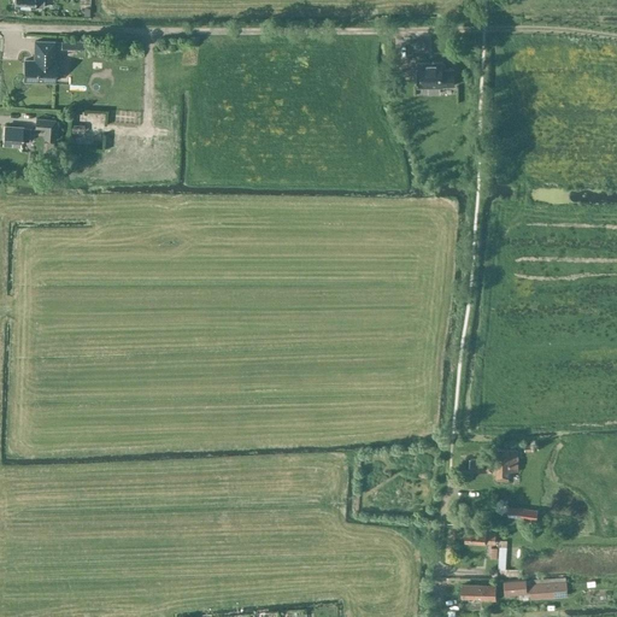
[(56,68),(56,60),(53,60),(54,41),(35,41),(34,59),(25,59),(24,81),(54,81),(54,75),(58,75),(58,68),(56,68)]
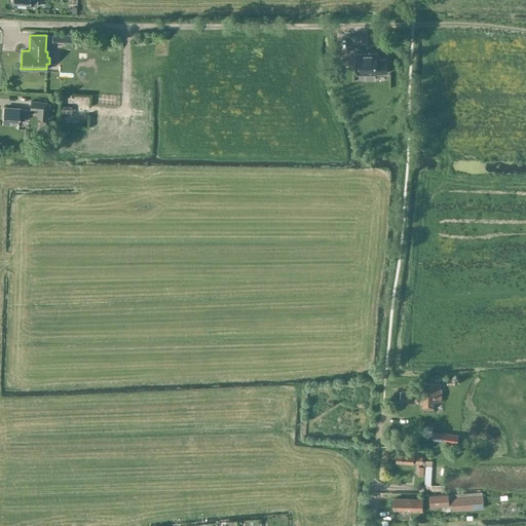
[(354,51),(354,73),(363,73),(363,78),(372,78),(372,73),(375,73),(375,72),(384,72),(384,58),(375,58),(375,51),(354,51)]
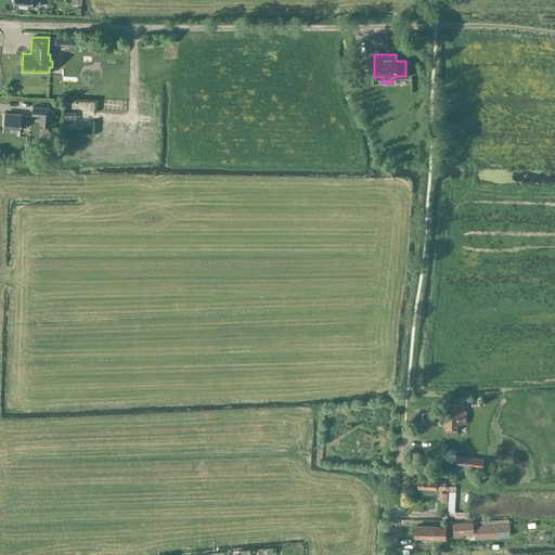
[(50,108),(33,106),(31,115),(40,116),(40,125),(48,125),(50,108)]
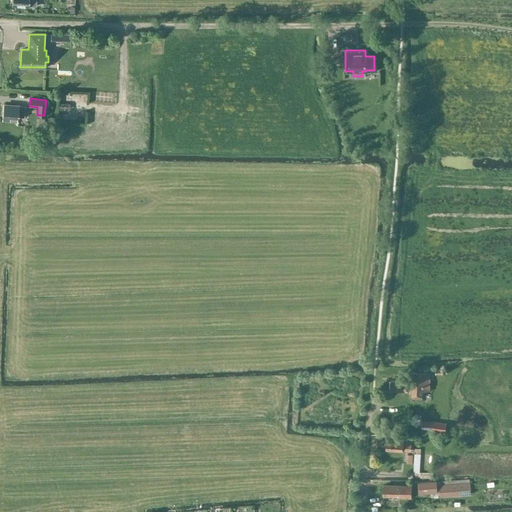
[(19,106),(3,104),(2,119),(18,120),(18,117),(24,117),(25,106),(19,106)]
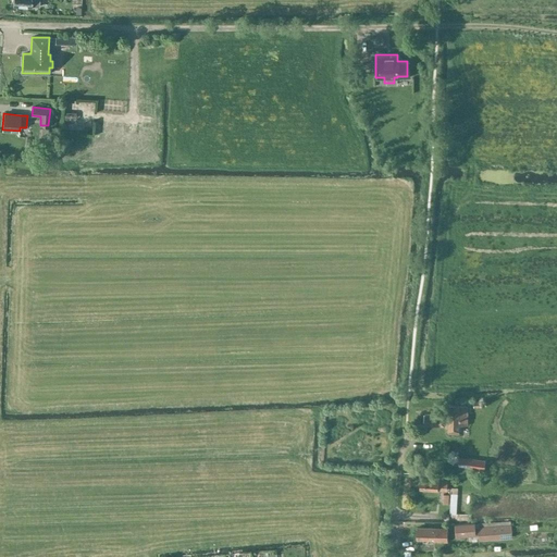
[(468,425),(468,406),(448,406),(448,416),(445,416),(445,415),(423,415),(423,426),(445,426),(445,425),(448,425),(448,434),(459,434),(459,425),(468,425)]
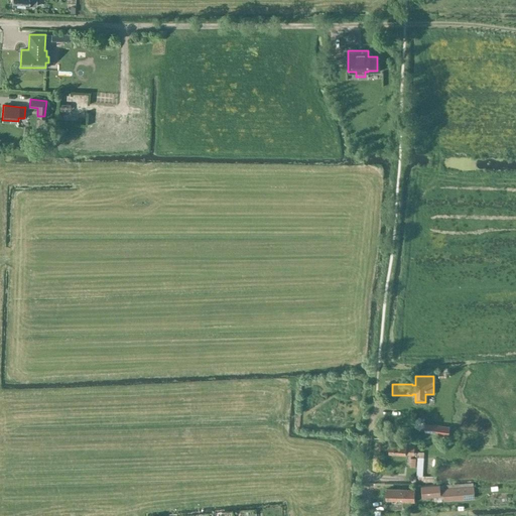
[(450,426),(426,423),(424,431),(448,435),(450,426)]
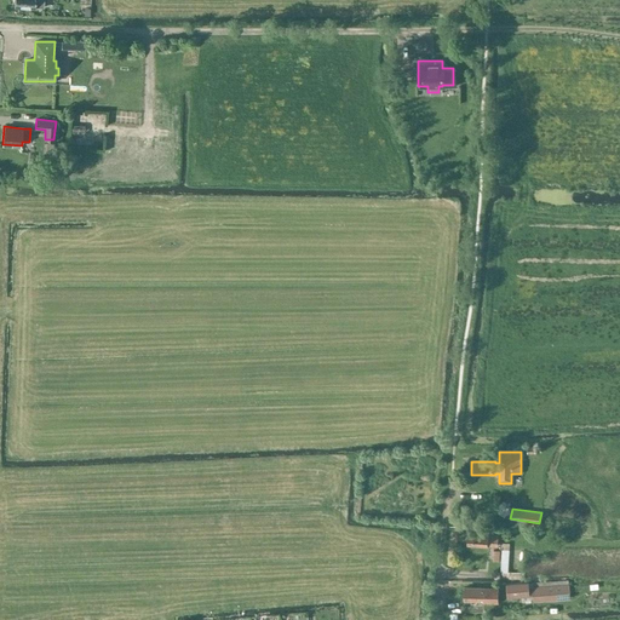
[(488,534),(488,533),(468,532),(468,544),(488,545),(498,546),(498,534),(488,534)]
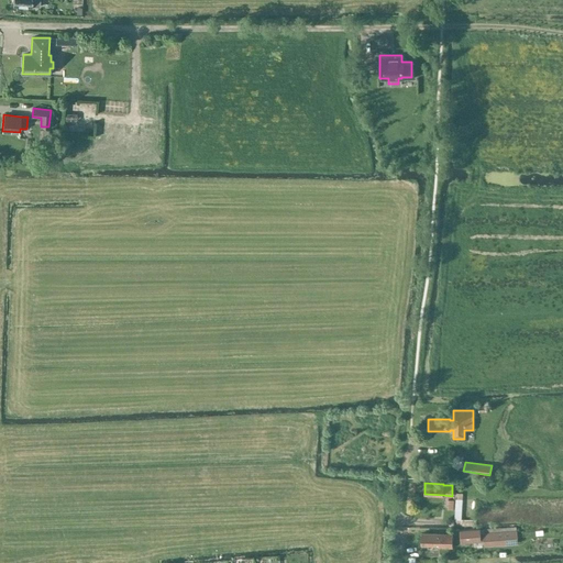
[(463,492),(455,492),(455,499),(454,519),(455,519),(455,526),(476,527),(476,520),(462,519),(463,492)]
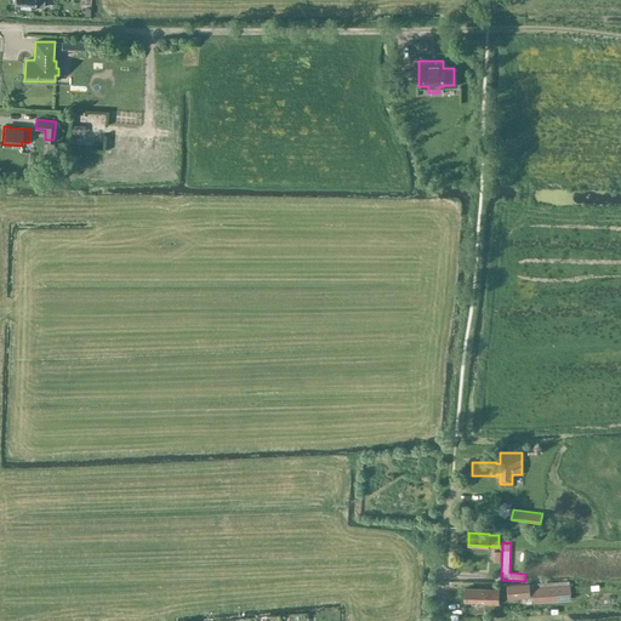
[(571,597),(570,585),(530,588),(529,584),(507,585),(508,598),(534,596),(534,600),(571,597)]
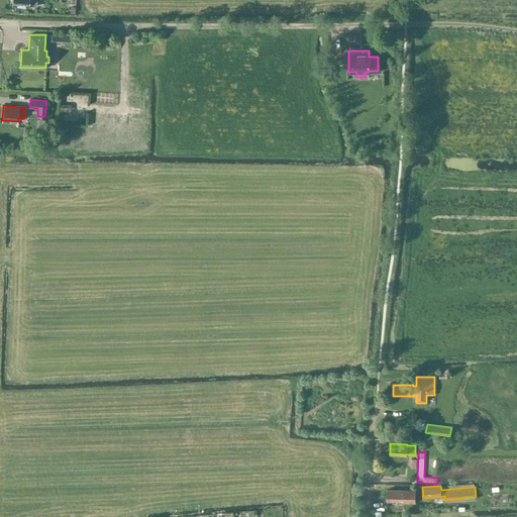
[(416,503),(416,491),(404,491),(387,490),(387,500),(404,500),(404,503),(416,503)]
